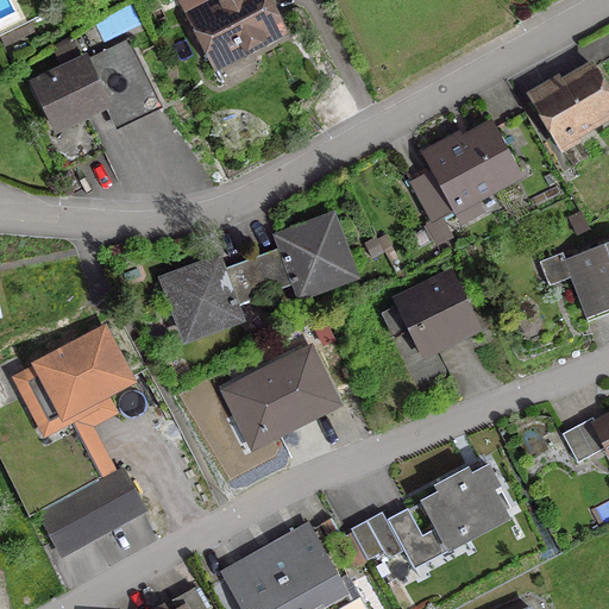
[(240,52),(282,31),(265,0),(223,0),(209,7),(205,0),(183,0),(179,4),(208,61),(237,46),(240,52)]
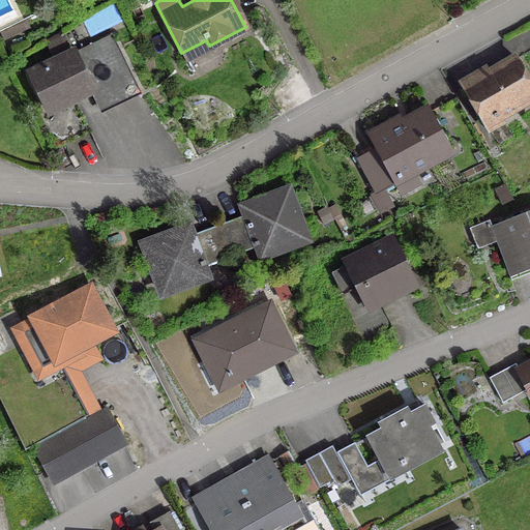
[(90,90),(100,111),(137,93),(110,36),(28,76),(46,112),(90,90)]
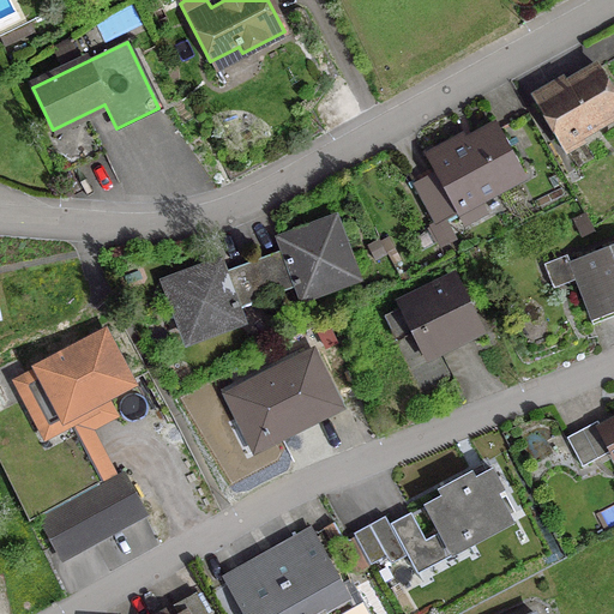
[(74,56),(68,42),(53,49),(59,64),(74,56)]
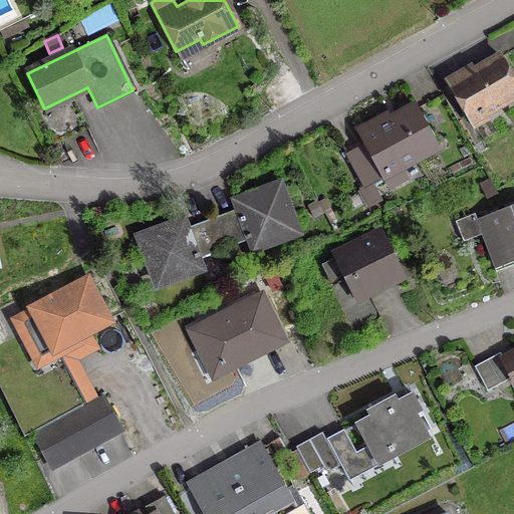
[(513,95),(513,82),(499,57),(473,72),(471,68),(460,74),(460,75),(447,82),(469,122),(513,95)]
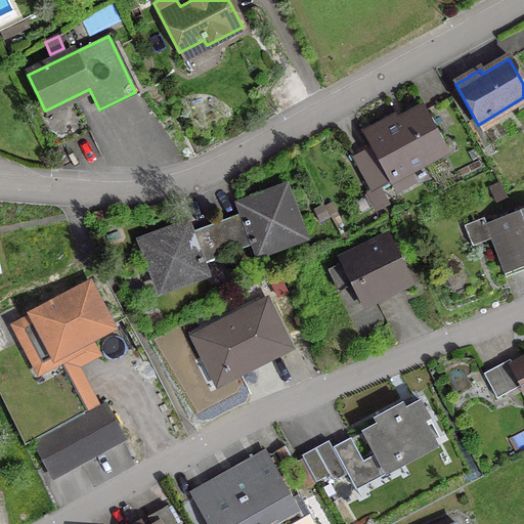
[(40,118),(53,145),(87,129),(74,101),(40,118)]
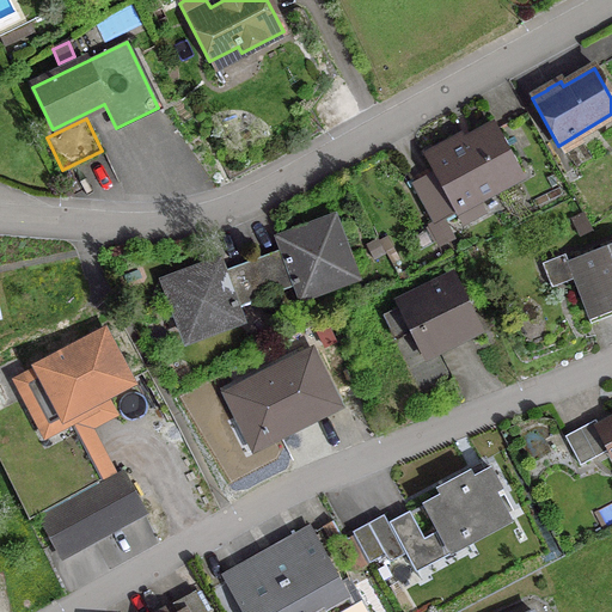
[(424,157),(435,176),(415,188),(435,224),(456,213),(463,225),(484,213),(476,199),(520,175),(495,129),(464,145),(460,139),(447,146),(446,145),(424,157)]
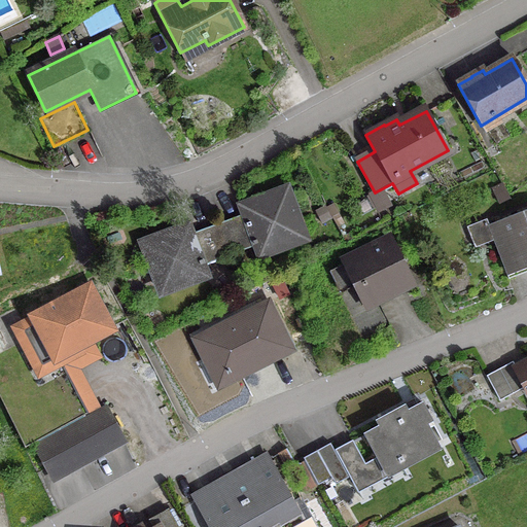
[(506,198),(499,183),(490,188),(497,203),(506,198)]
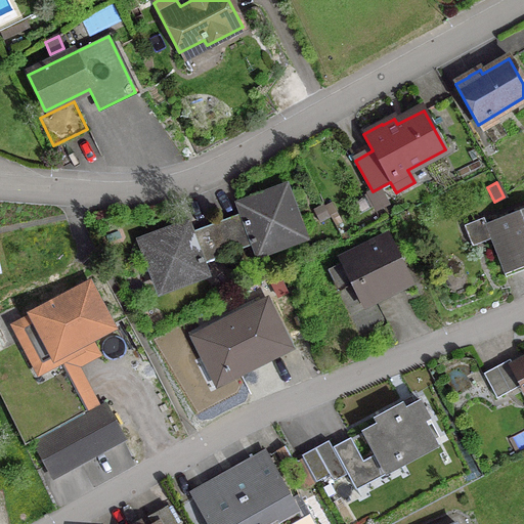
[(255,209),(215,223),(226,255),(254,244),(258,254),(301,237),(282,189),(252,201),(255,209)]
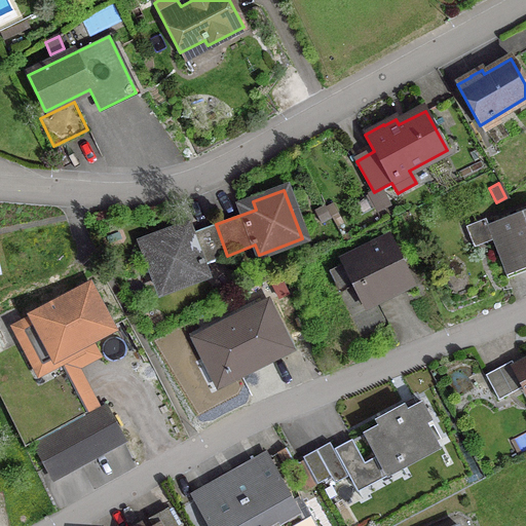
[(331,202),(324,207),(330,219),(335,228),(342,224),(331,202)]
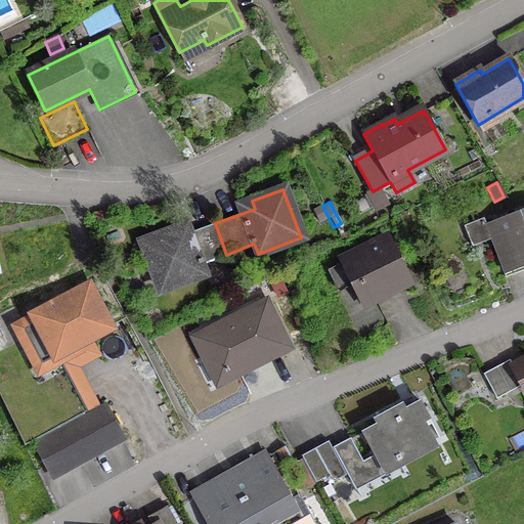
[(319,223),(329,218),(322,206),(321,205),(312,210),(319,223)]
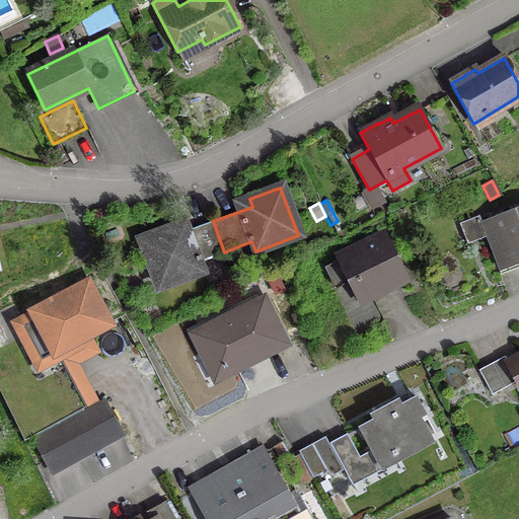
[(518,206),(479,222),(478,222),(498,272),(518,264),(518,206)]
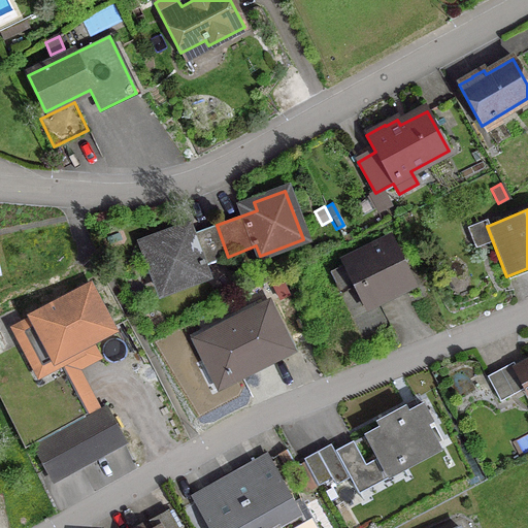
[(217,225),(176,240),(173,233),(141,244),(160,293),(204,276),(200,267),(228,257),(217,225)]
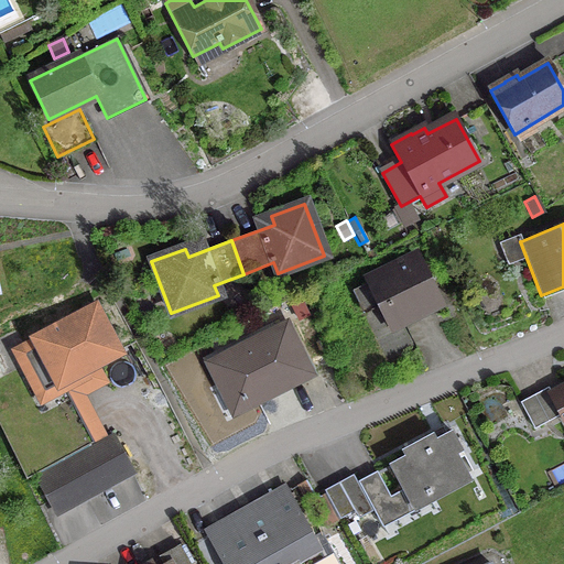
[(383,303),(393,323),(437,301),(416,259),(353,291),(364,313),(383,303)]
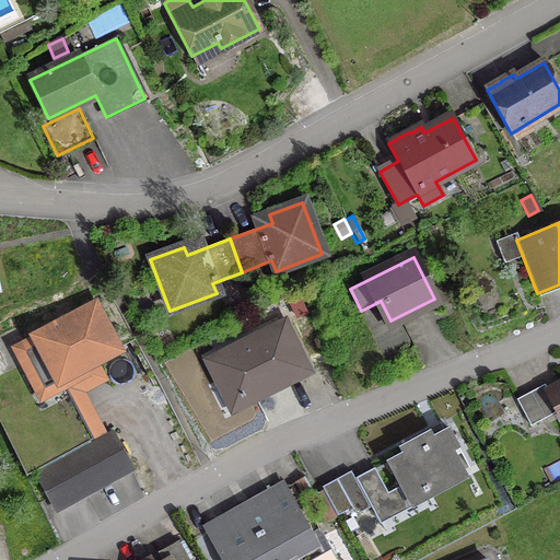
[(96,301),(16,345),(45,397),(125,353),(96,301)]
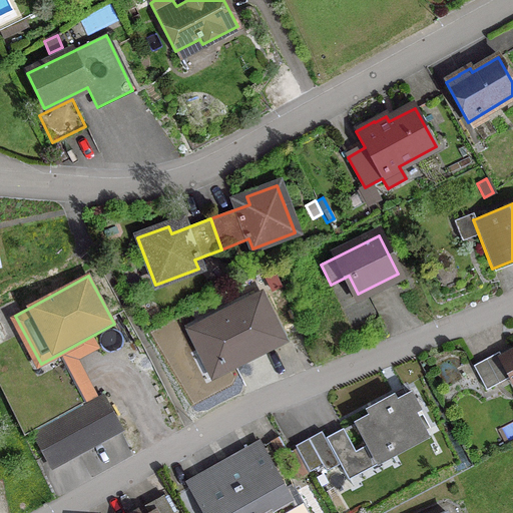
[(220,370),(280,340),(259,298),(191,332),(202,354),(210,350),(220,370)]
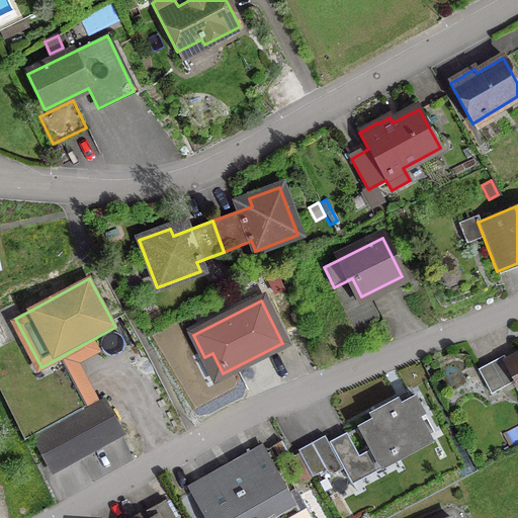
[(517,354),(505,361),(516,380),(511,383),(517,396),(517,354)]
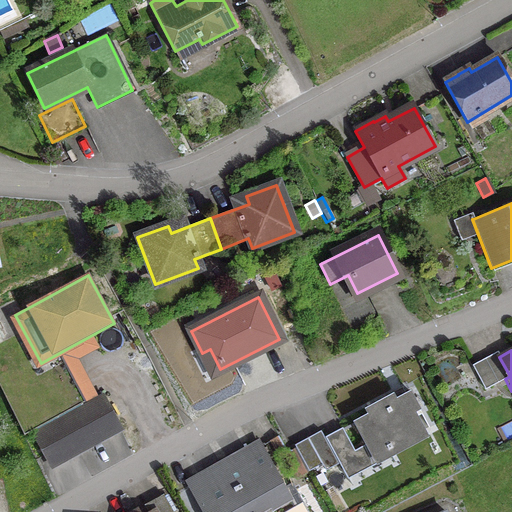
[(353,451),(340,429),(324,438),(340,468),(384,445),(387,450),(424,431),(413,411),(418,409),(409,392),(394,400),(392,395),(364,409),(367,415),(353,422),(365,445),(353,451)]
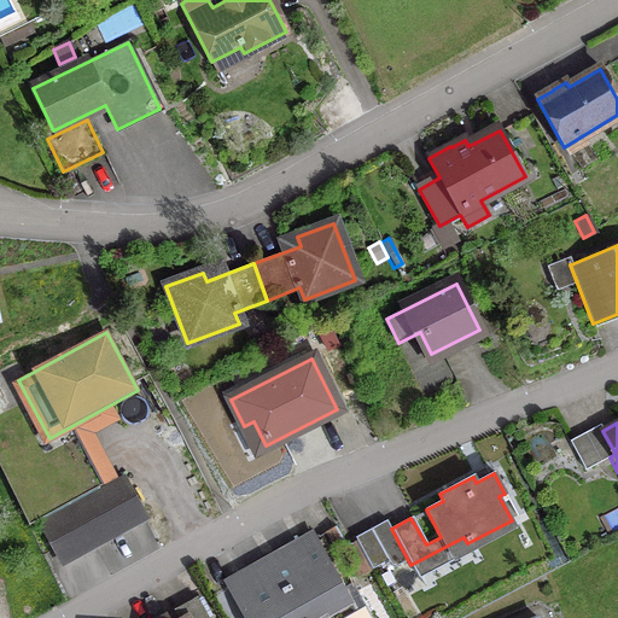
[(121,529),(143,517),(123,481),(100,493),(121,529)]
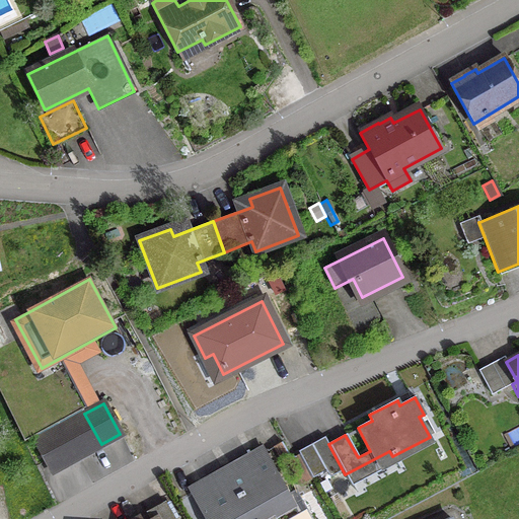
[(80,405),(55,420),(74,455),(99,441),(84,414),(80,405)]
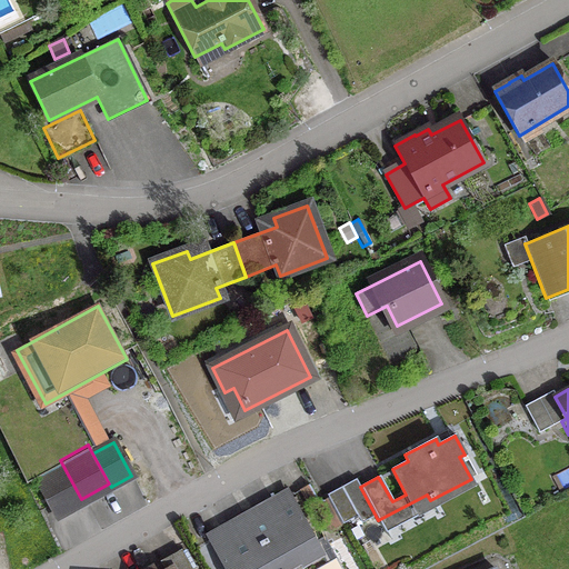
[(67,507),(81,499),(60,460),(47,467),(47,466),(31,473),(50,509),(65,501),(67,507)]
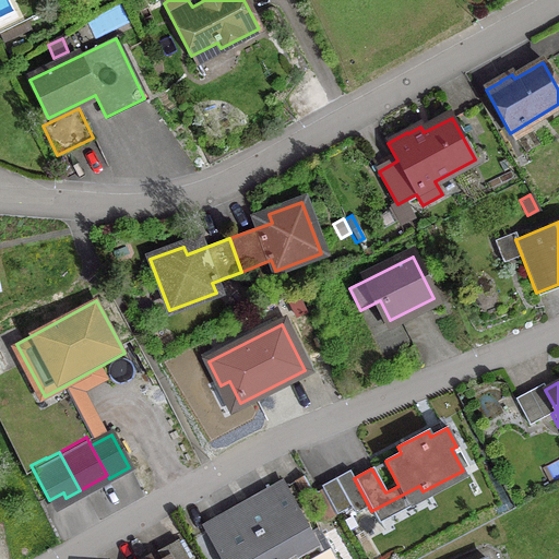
[(348,471),(320,486),(321,489),(335,515),(349,507),(354,514),(368,507),(348,471)]
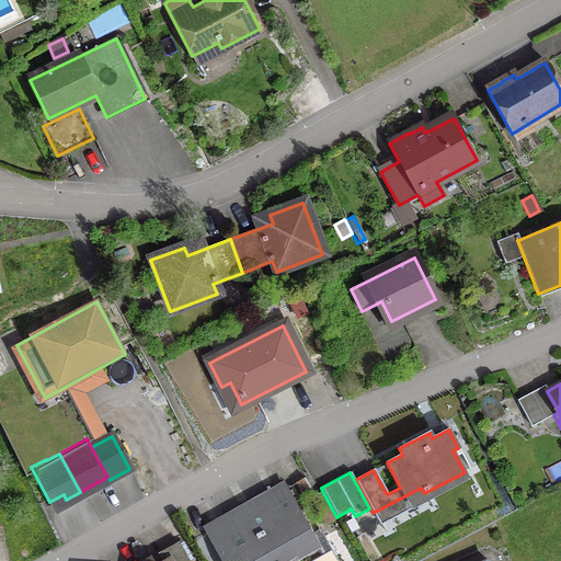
[(259,500),(243,508),(273,560),(335,560),(319,529),(309,535),(284,489),(268,497),(270,500),(261,505),(259,500)]
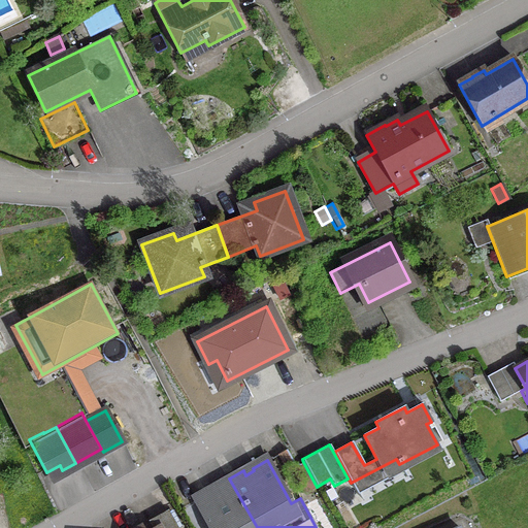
[(291,469),(304,493),(317,487),(303,462),(291,469)]
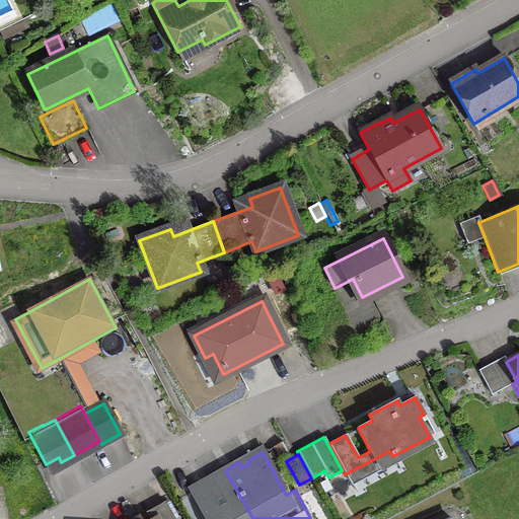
[(252,518),(225,470),(212,477),(215,483),(206,487),(205,485),(192,492),(206,518),(252,518)]
